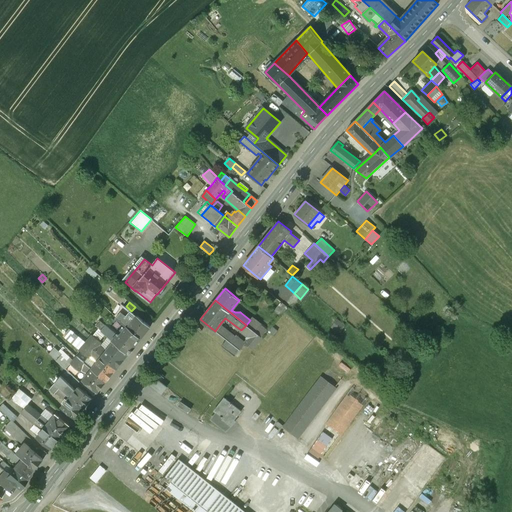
[(282,304),(275,311),(280,316),(287,308),(282,304)]
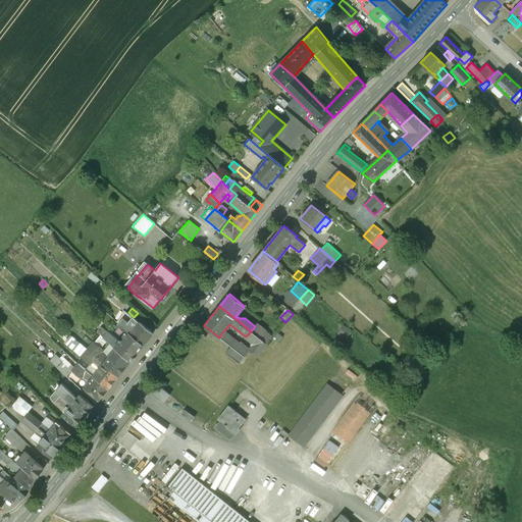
[(144,345),(153,333),(140,322),(135,329),(134,326),(129,323),(134,317),(128,312),(118,324),(129,333),(144,345)]
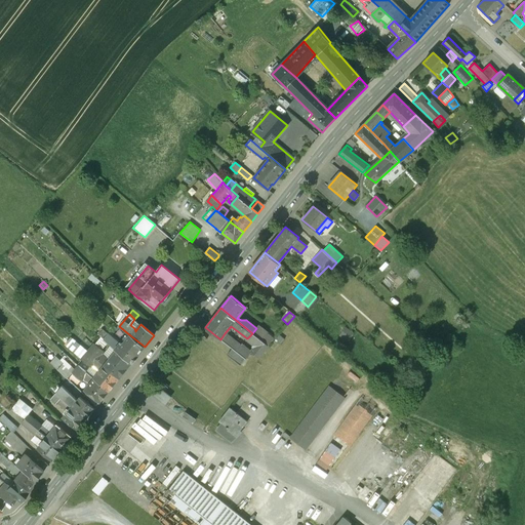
[(346,326),(339,335),(348,340),(354,332),(346,326)]
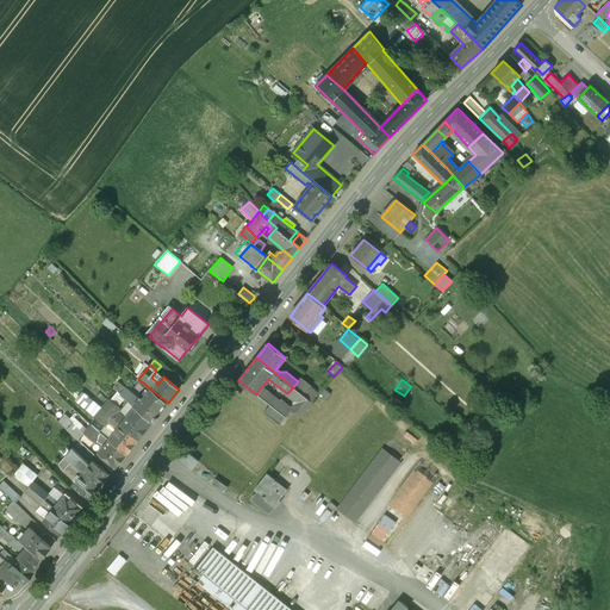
[(293,387),(304,396),(309,390),(298,381),(293,387)]
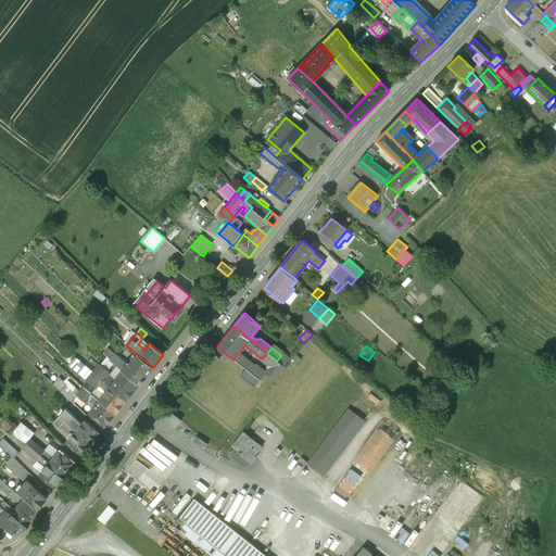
[(106,357),(111,361),(113,363),(122,370),(125,366),(123,364),(124,362),(109,349),(103,354),(106,357)]
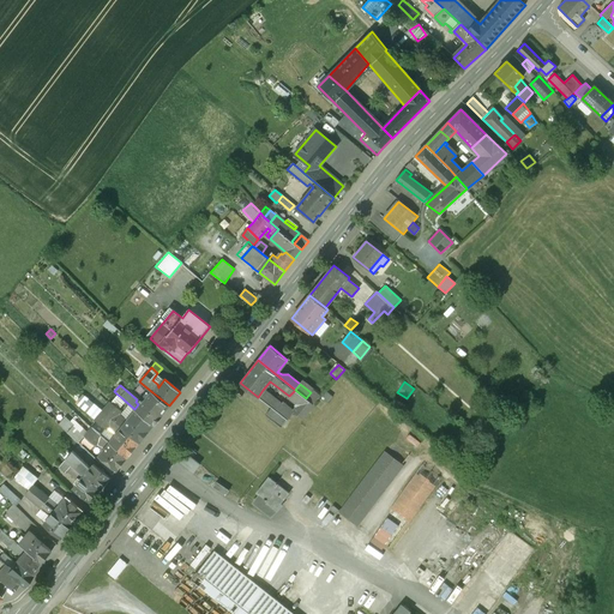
[(313,389),(311,392),(306,398),(295,390),(289,396),(288,397),(296,403),(298,407),(294,411),(302,419),(320,397),(319,396),(320,395),(313,389)]
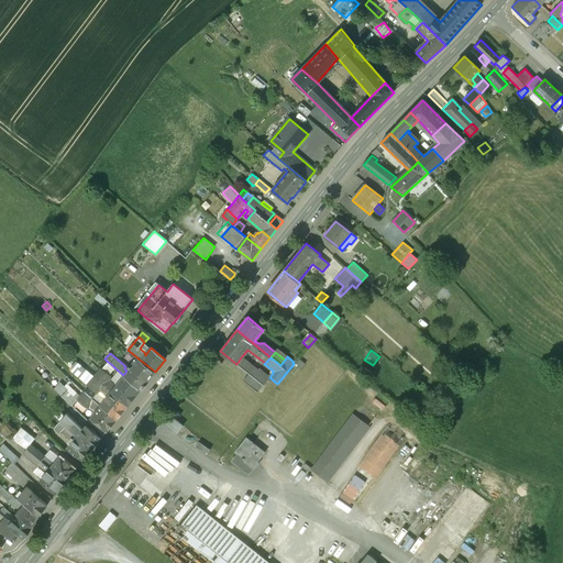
[(257,392),(268,379),(258,371),(241,357),(236,364),(249,374),(243,381),(257,392)]
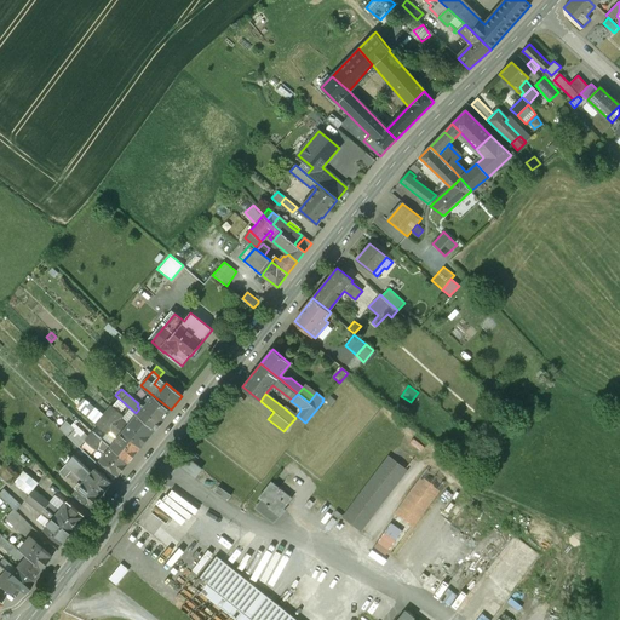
[(328,395),(323,401),(331,407),(336,401),(328,395)]
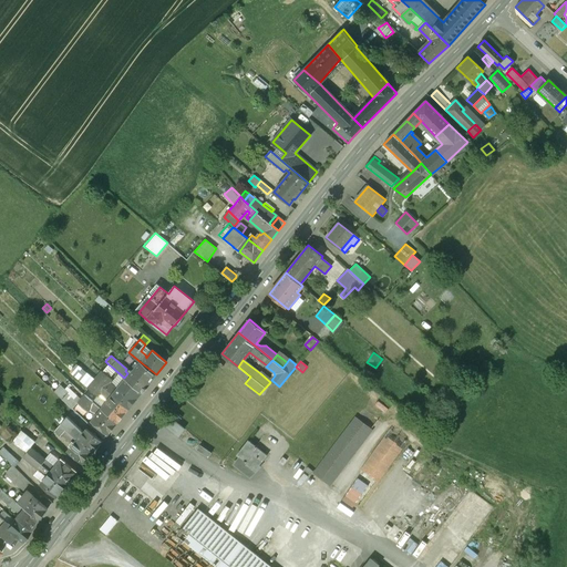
[(142,392),(156,374),(141,362),(133,372),(130,370),(127,373),(124,378),(126,379),(142,392)]
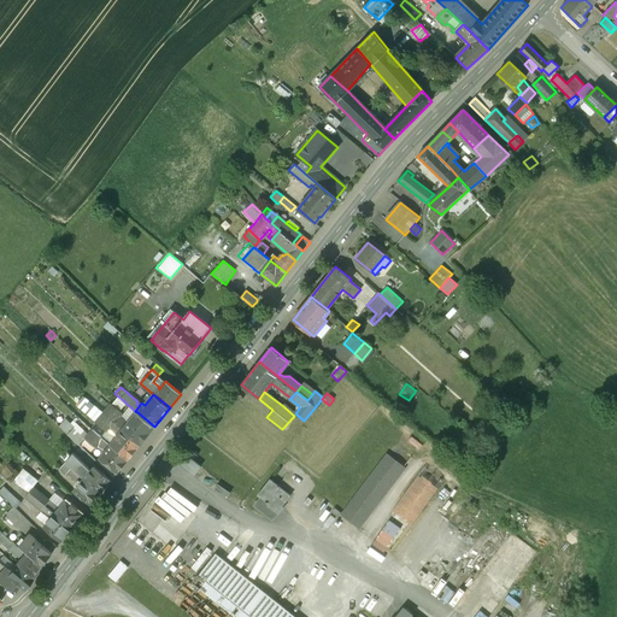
[(112,404),(121,410),(125,403),(123,400),(118,397),(112,404)]
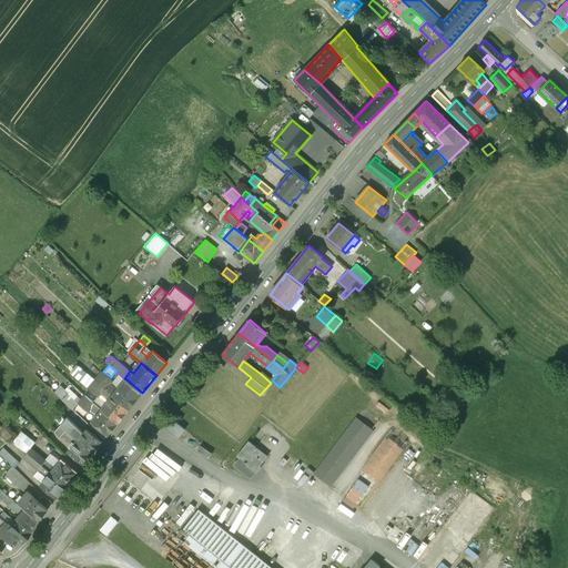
[(74,374),(80,378),(87,372),(82,366),(74,374)]
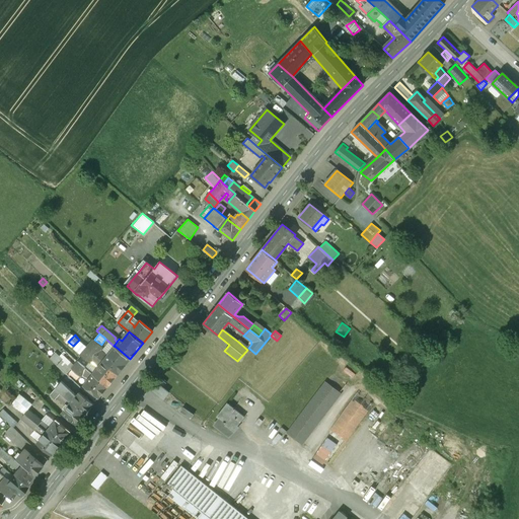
[(105,339),(101,345),(99,347),(100,348),(99,349),(101,351),(105,353),(106,357),(116,347),(114,346),(105,339)]
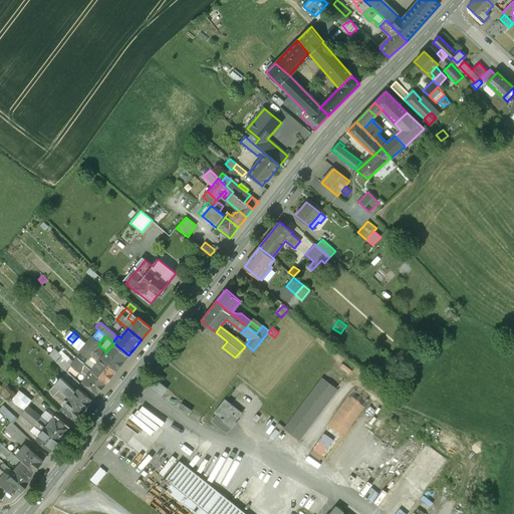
[(93,351),(95,353),(100,347),(98,345),(99,344),(98,343),(91,337),(86,344),(93,351)]
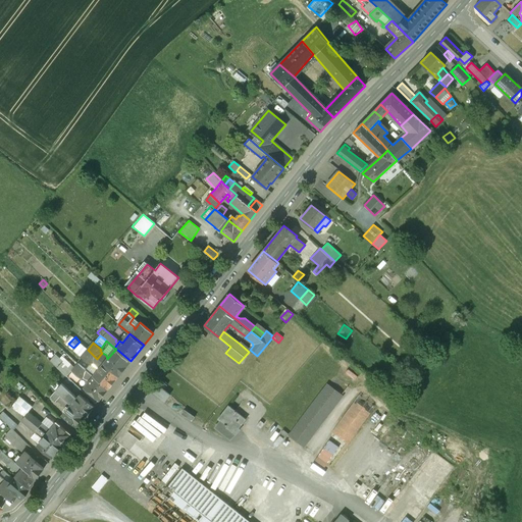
[(118,376),(131,361),(116,349),(107,359),(106,355),(102,353),(97,359),(118,376)]
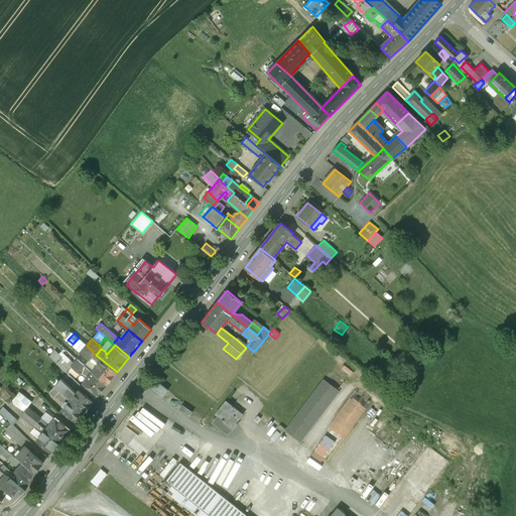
[(88,359),(89,360),(94,353),(87,346),(81,353),(88,359)]
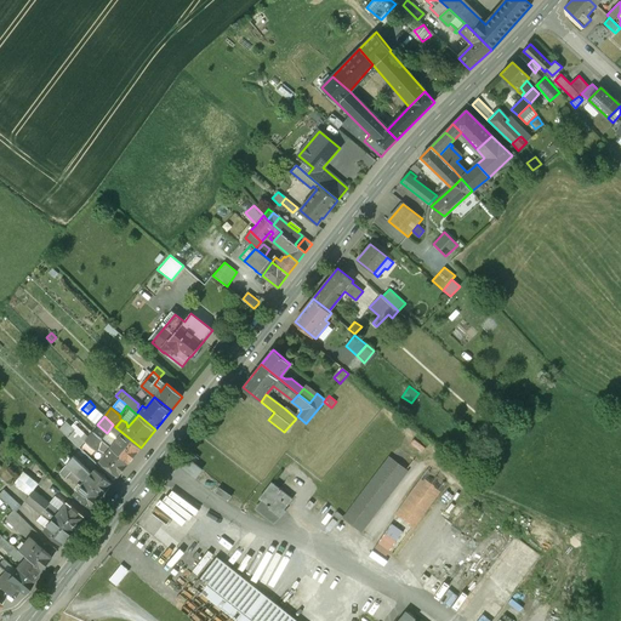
[(58,428),(67,437),(74,429),(66,421),(58,428)]
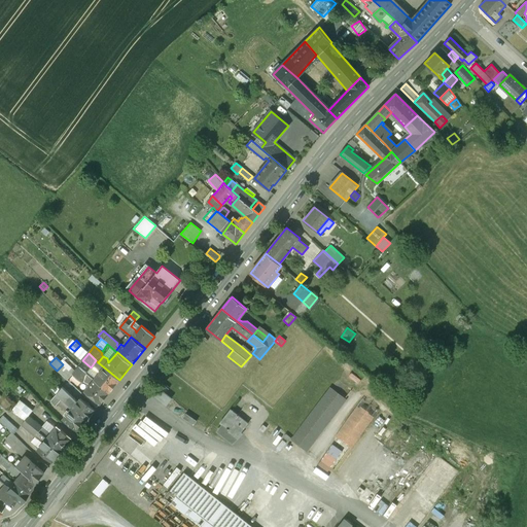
[(109,392),(119,380),(98,362),(96,360),(91,367),(90,366),(84,373),(88,375),(109,392)]
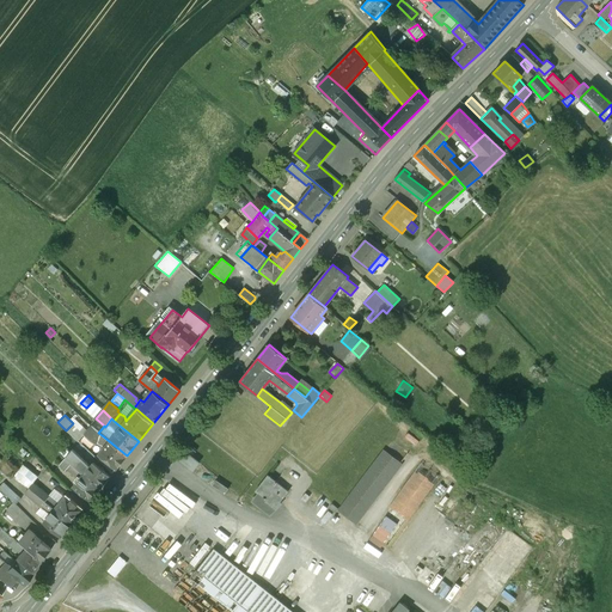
[(83,434),(87,429),(84,426),(81,428),(74,421),(73,423),(66,430),(78,441),(83,434)]
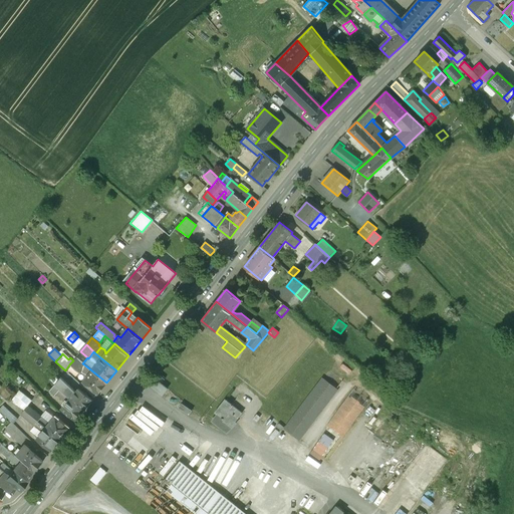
[(85,365),(82,363),(76,356),(73,360),(69,364),(79,372),(80,370),(85,365)]
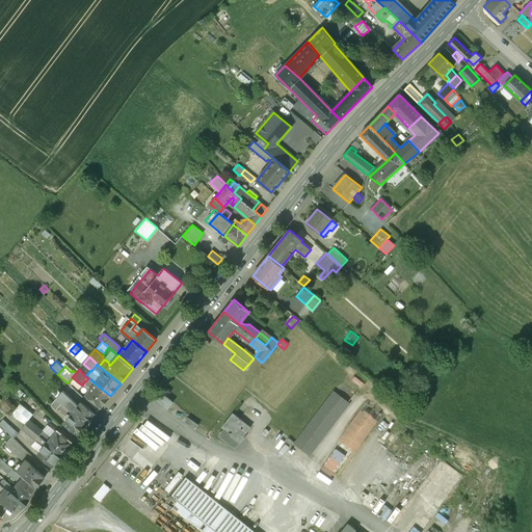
[(98,411),(110,396),(88,378),(83,383),(86,387),(90,388),(82,398),(98,411)]
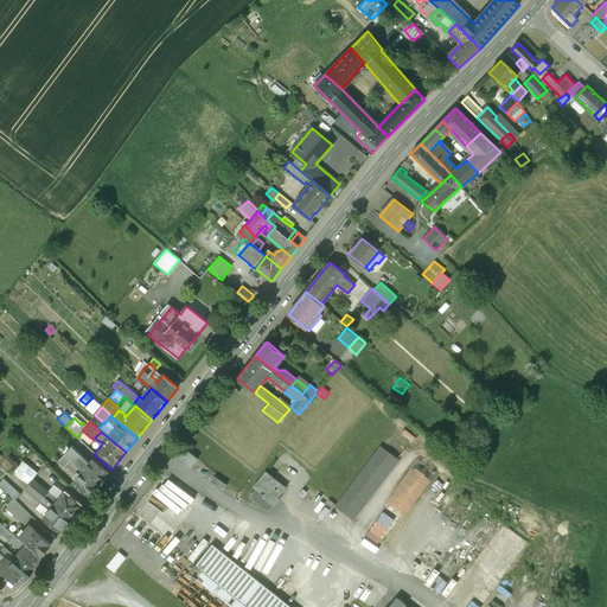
[(385,447),(402,457),(407,447),(390,438),(385,447)]
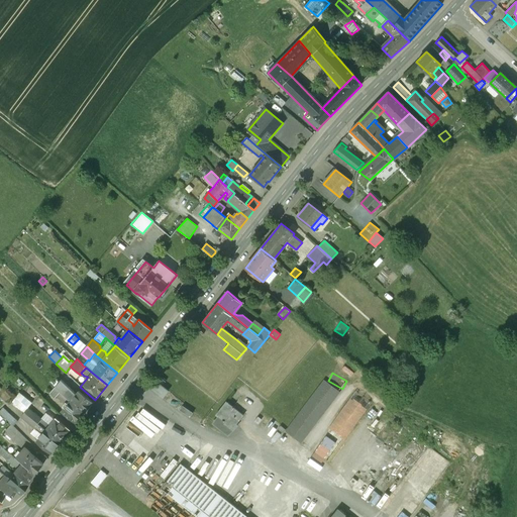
[(154,382),(149,388),(163,397),(167,391),(154,382)]
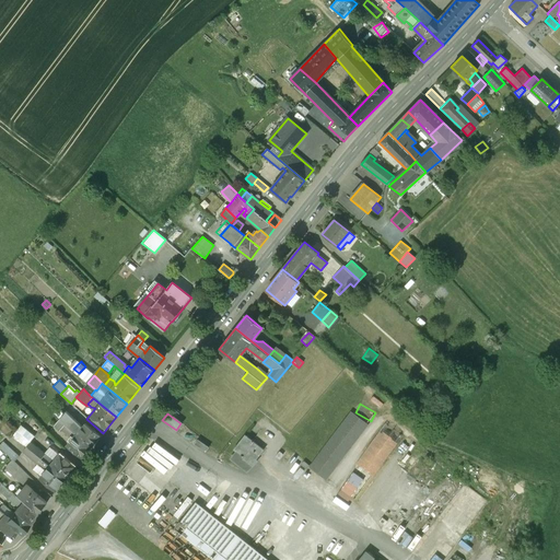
[(311,466),(311,467),(311,468),(312,468),(326,479),(365,426),(366,426),(366,424),(351,413),(351,415),(312,467),(311,466)]
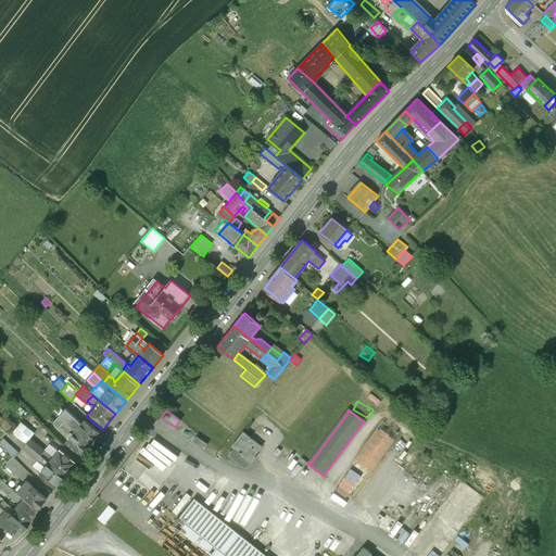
[(64,429),(68,425),(63,419),(59,415),(53,421),(59,427),(60,425),(64,429)]
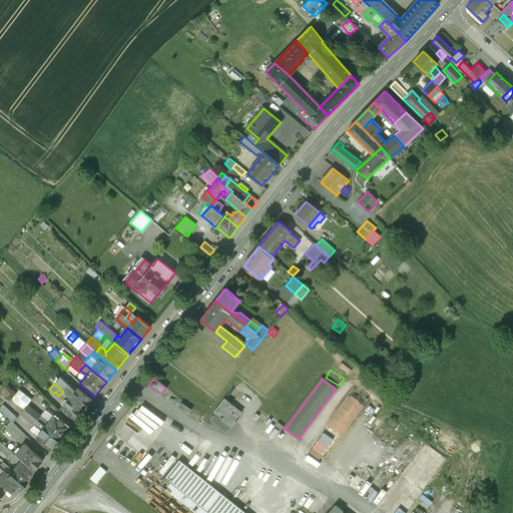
[(62,383),(58,387),(63,392),(67,388),(62,383)]
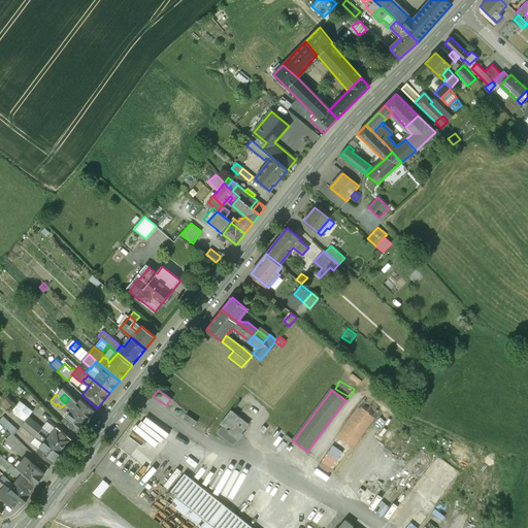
[(71,408),(87,421),(95,411),(79,399),(74,404),(69,399),(65,403),(71,408)]
